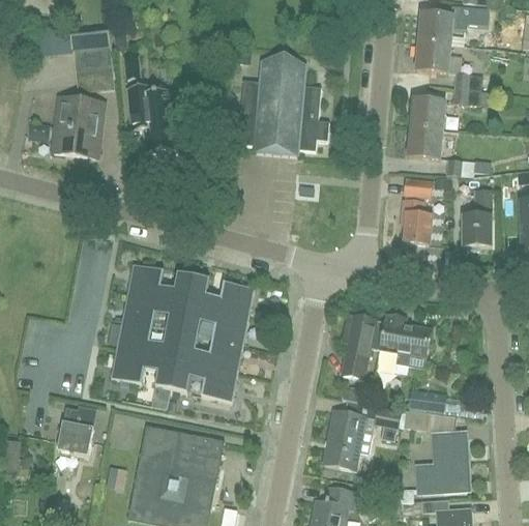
[(420,13),(418,41),(450,45),(452,17),(420,13)]
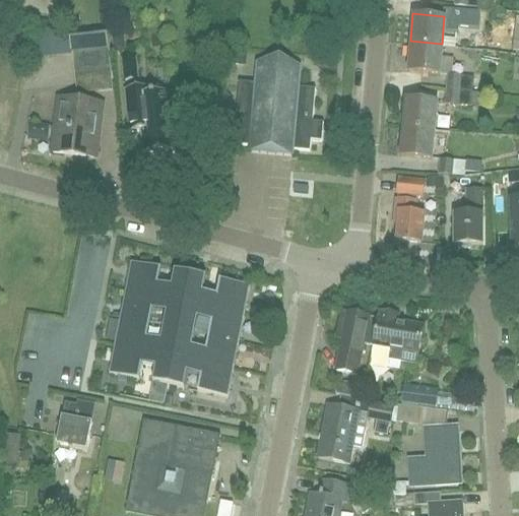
[(29,28),(47,31),(49,18),(31,15),(29,28)]
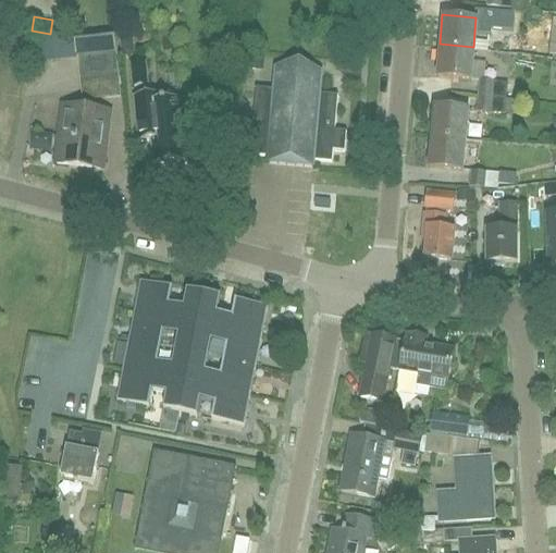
[(54,159),(101,166),(109,108),(93,106),(93,95),(119,93),(113,28),(73,32),(73,31),(51,33),(53,57),(76,54),(75,52),(77,52),(82,95),(83,95),(82,105),(61,102),(54,159)]
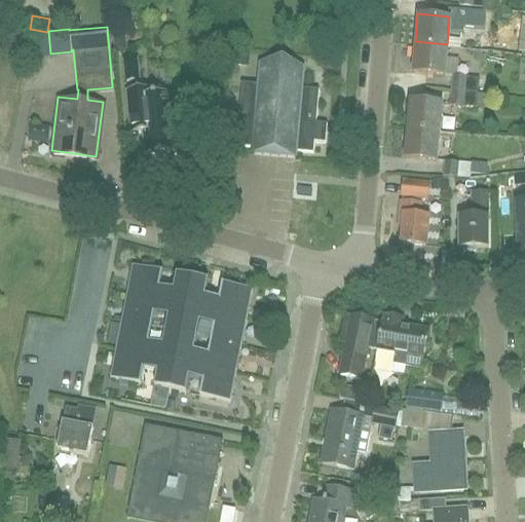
[(114,32),(115,47),(127,46),(125,31),(114,32)]
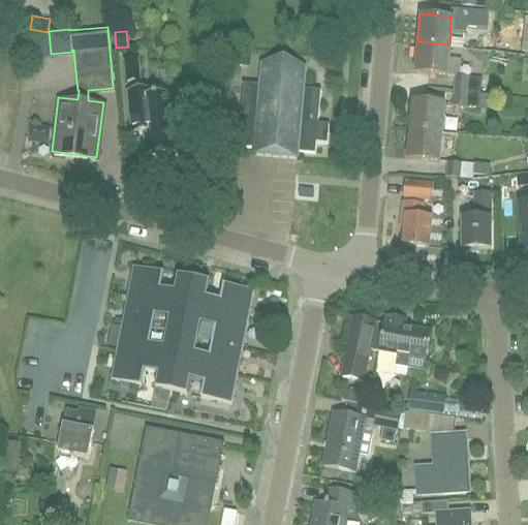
[(449,44),(417,41),(414,69),(453,72),(452,88),(478,90),(480,74),(459,72),(460,55),(448,54),(449,44)]
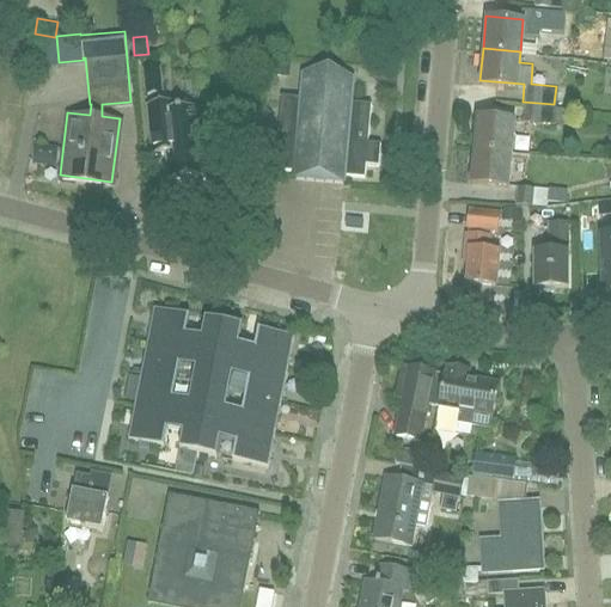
[(274,153),(273,165),(362,173),(364,161),(377,163),(379,140),(366,139),(370,100),(349,98),(352,77),(328,62),(301,72),(300,93),(280,92),(276,130),(263,129),(261,152),(274,153)]
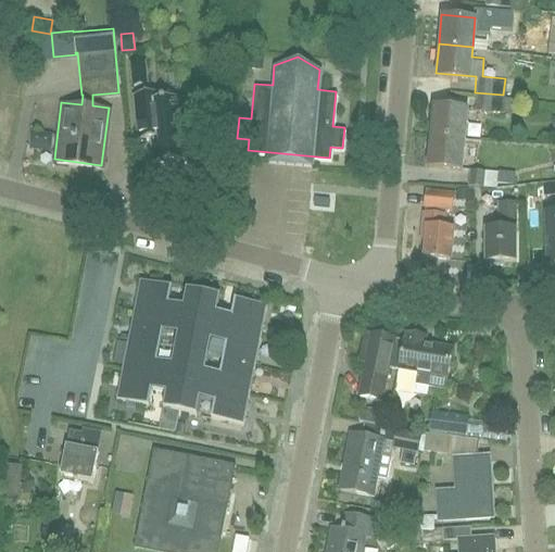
[(130,59),(133,83),(146,82),(143,58),(130,59)]
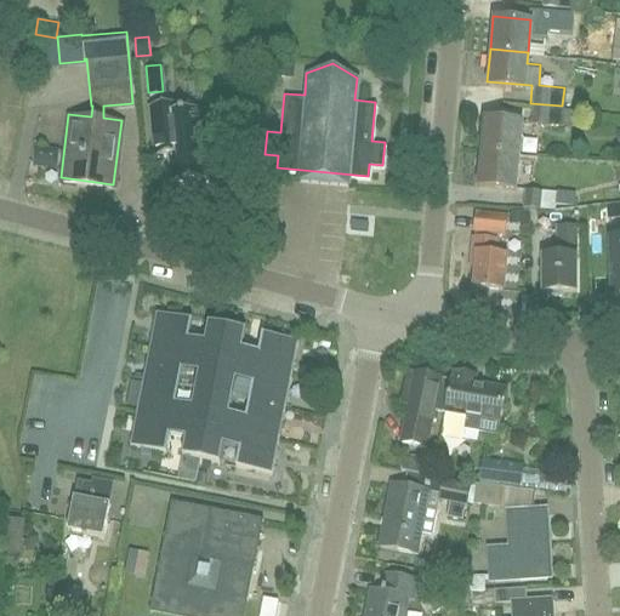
[(171,178),(205,175),(203,148),(208,148),(203,104),(176,108),(176,100),(149,102),(154,153),(169,152),(171,178)]
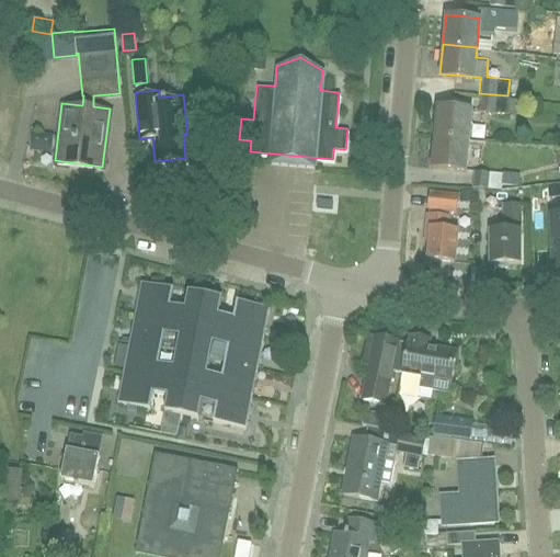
[(507,95),(479,93),(478,109),(523,111),(524,95),(507,95)]
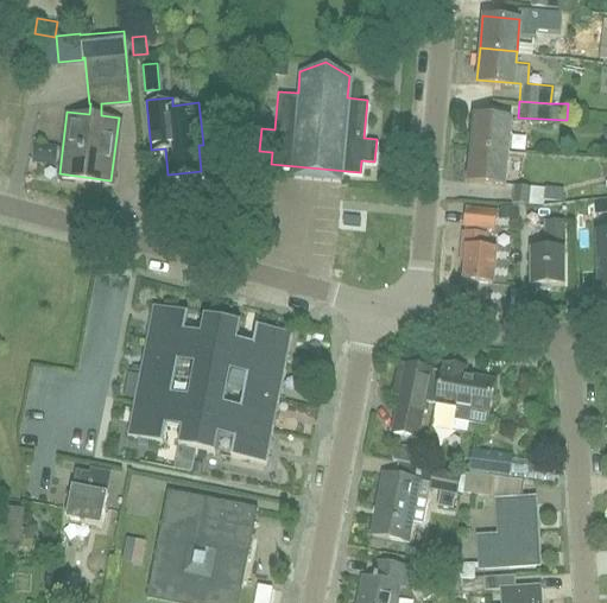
[(470,146),(507,148),(510,116),(473,114),(470,146)]
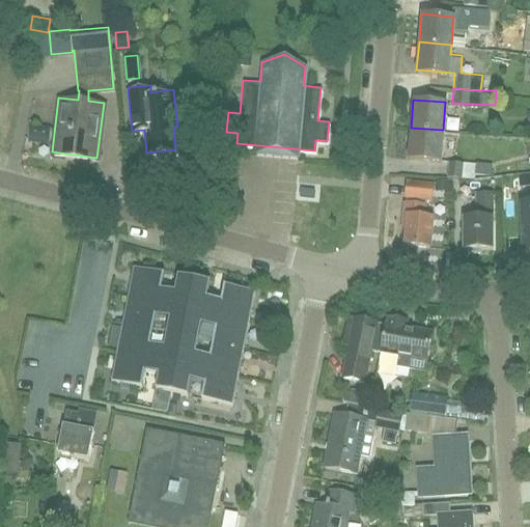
[(28,135),(48,137),(50,126),(30,122),(28,135)]
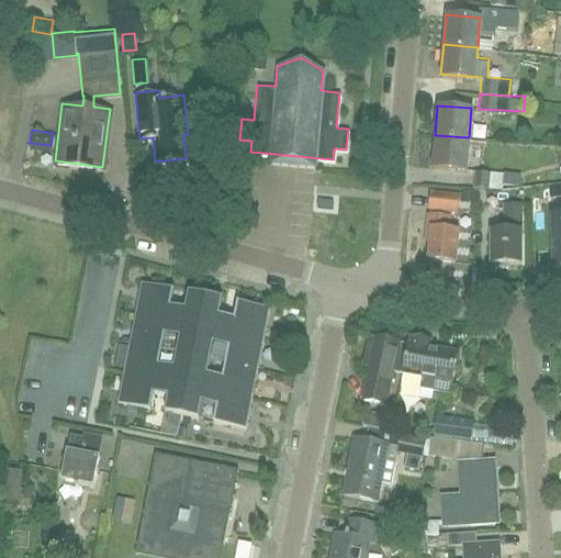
[(469,137),(435,135),(432,165),(466,167),(469,137)]
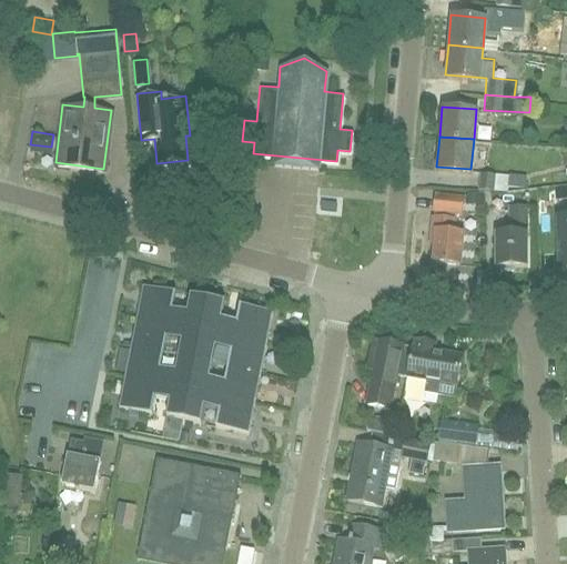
[(507,172),(478,170),(477,187),(507,189),(507,183),(525,185),(526,172),(507,171),(507,172)]
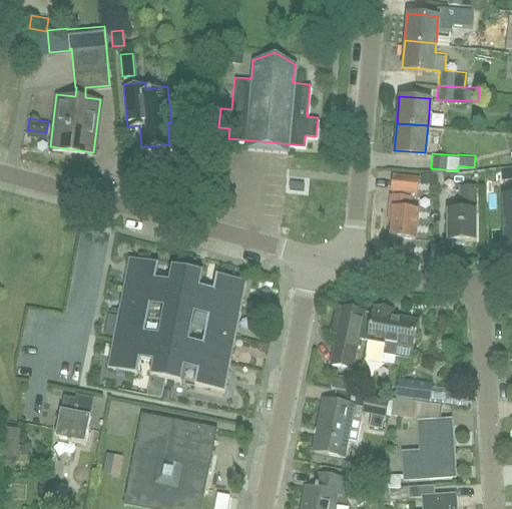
[(448,208),(448,237),(451,237),(451,241),(463,241),(463,237),(475,237),(475,208),(474,208),(474,183),(480,183),(480,168),(457,171),(458,208),(448,208)]
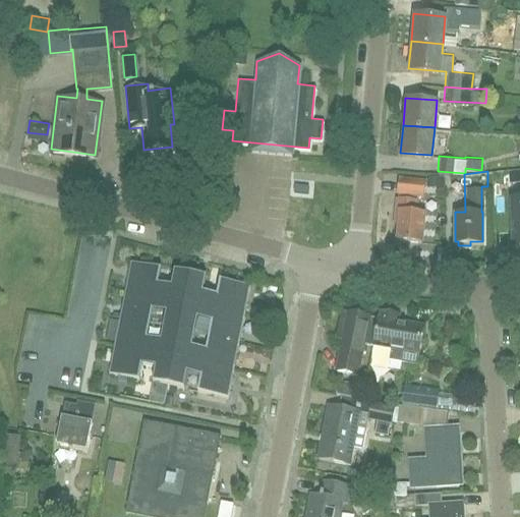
[(426,184),(438,185),(439,176),(427,175),(426,184)]
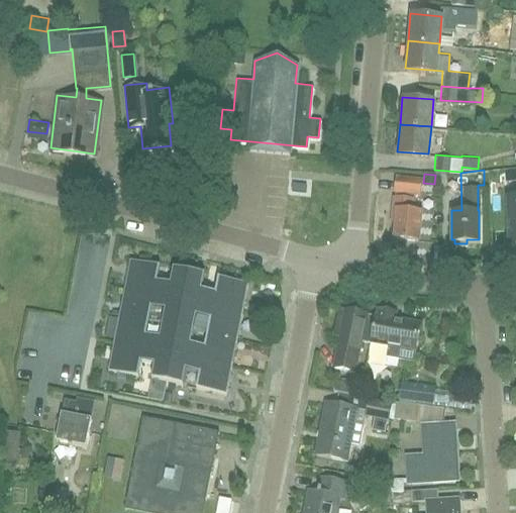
[(394,235),(417,237),(420,210),(411,209),(412,197),(412,191),(418,192),(420,177),(395,175),(394,190),(394,195),(393,195),(392,213),(396,213),(394,235)]
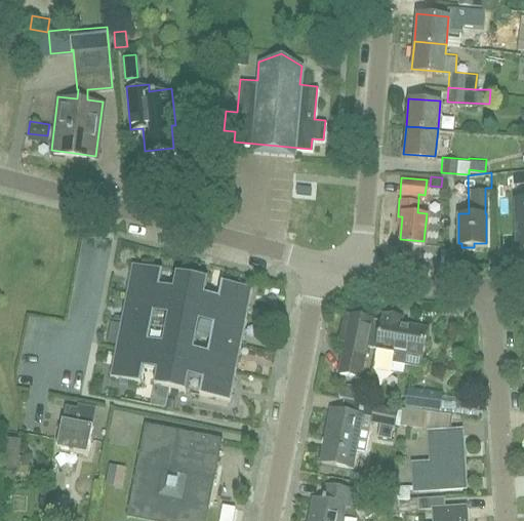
[(186,302),(191,273),(131,262),(125,289),(186,302)]
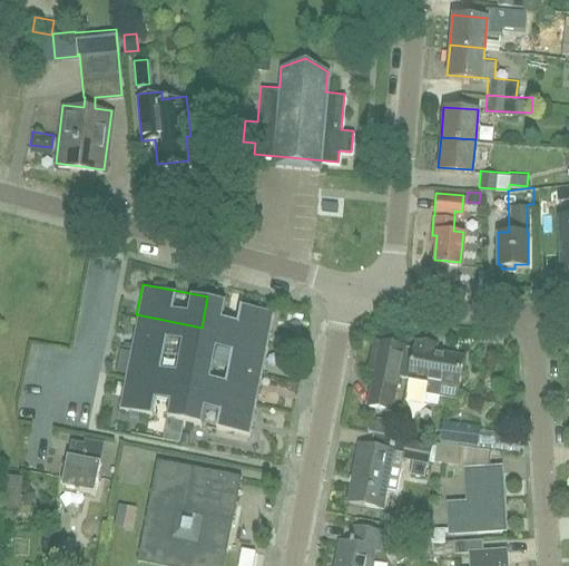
[(202,328),(266,340),(273,310),(207,296),(202,328)]
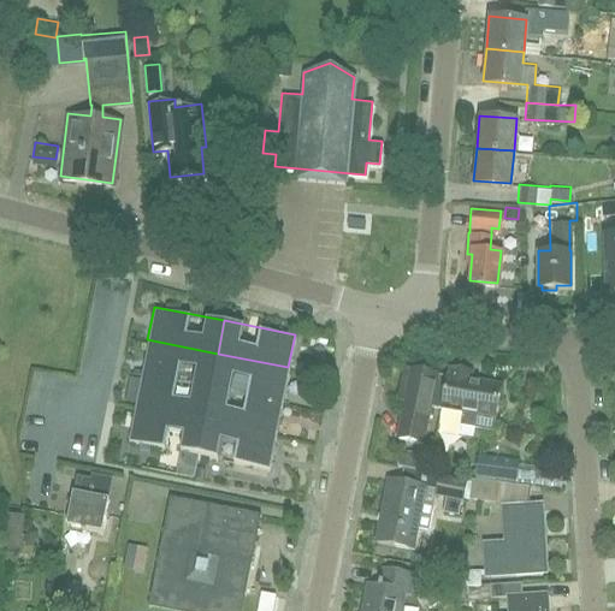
[(147,339),(141,373),(211,386),(218,354),(147,339)]
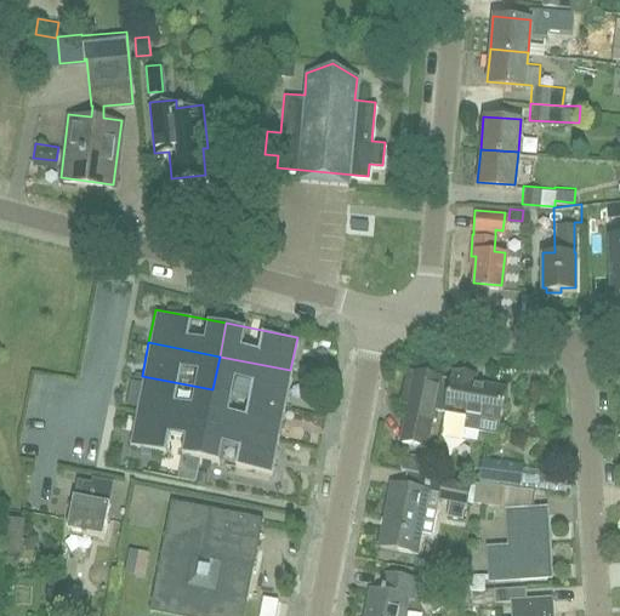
[(220,357),(212,389),(284,404),(290,370),(220,357)]
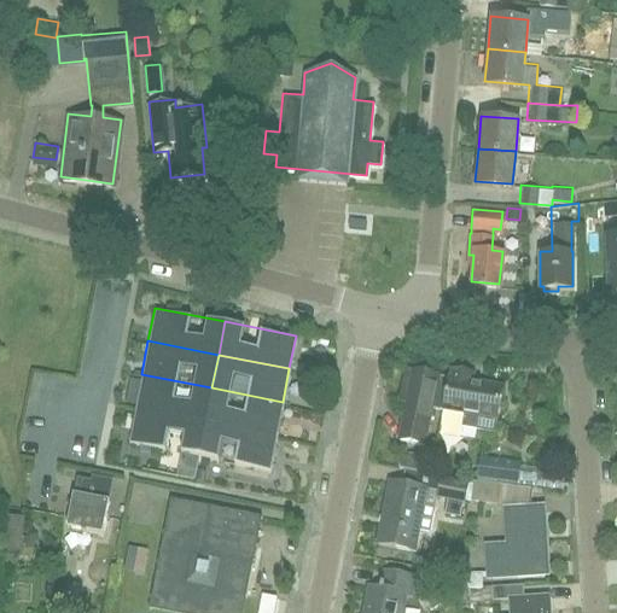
[(438,430),(448,374),(436,373),(436,372),(413,367),(399,436),(421,441),(430,403),(442,406),(437,430),(438,430)]
